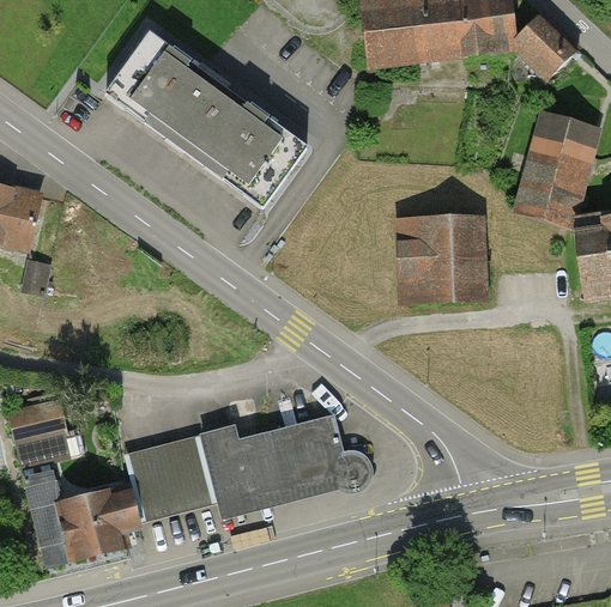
[(422,25),(418,0),(371,0),(360,1),(367,60),(416,55),(412,26),(422,25)]
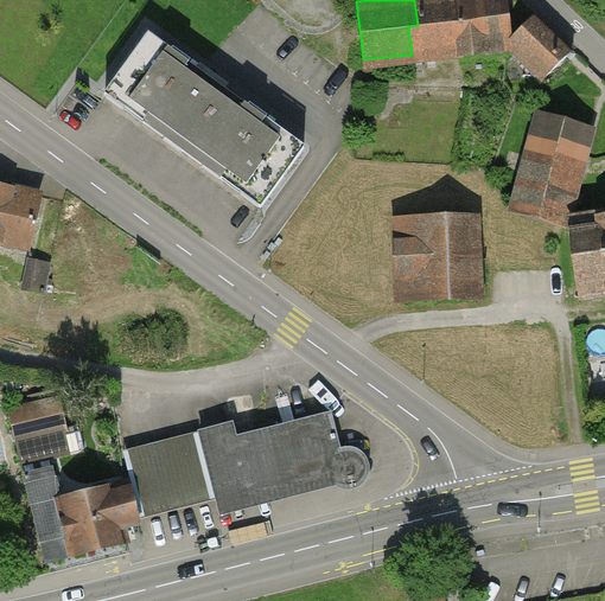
[(414,0),(418,25),(408,26),(412,55),(459,49),(453,0),(414,0)]
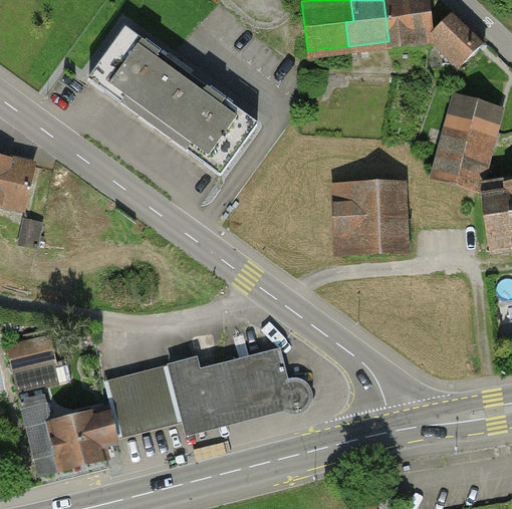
[(384,0),(389,41),(426,37),(422,0),(384,0)]
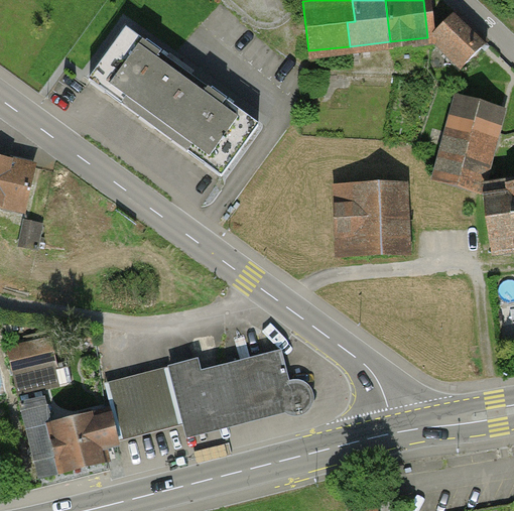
[(485,38),(457,10),(431,36),(460,65),(485,38)]
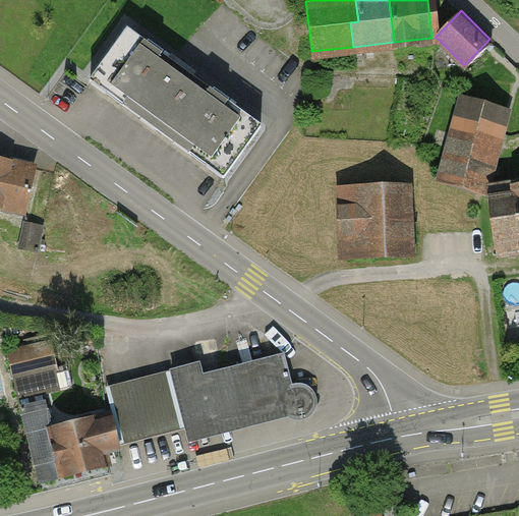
[(192,75),(126,26),(90,77),(156,125),(192,75)]
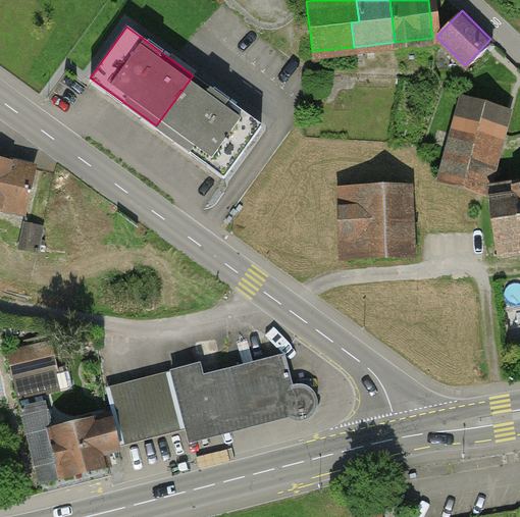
[(260,123),(193,75),(156,125),(222,174),(260,123)]
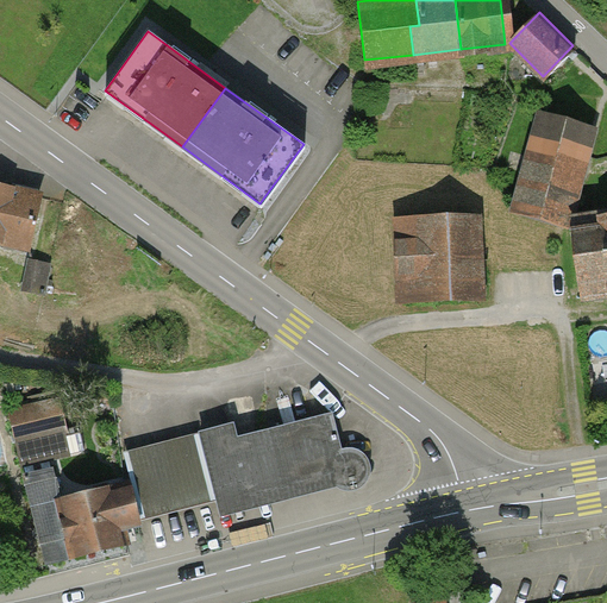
[(561,223),(589,125),(540,111),(512,208),(561,223)]
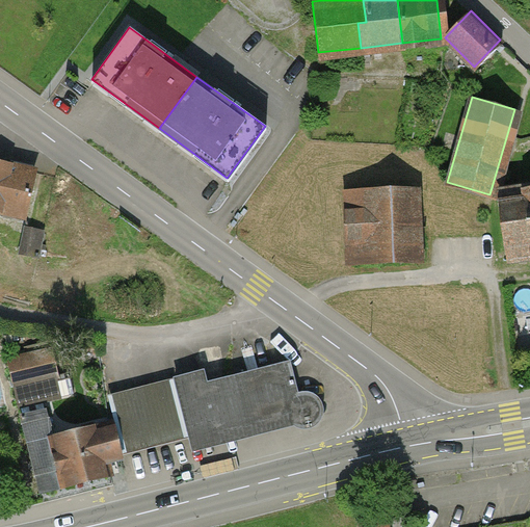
[(33,168),(0,160),(0,207),(24,213),(33,168)]
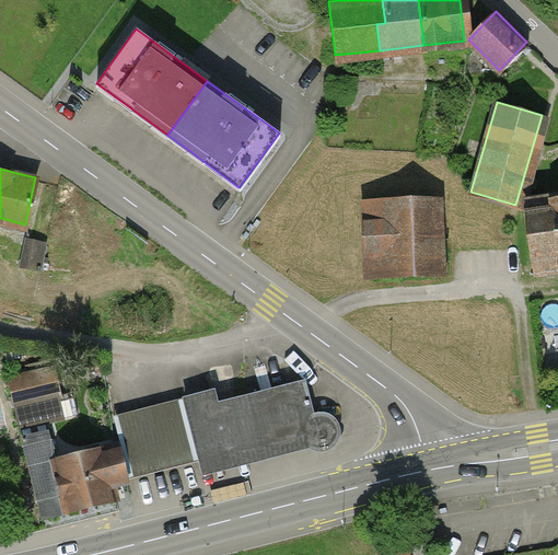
[(436,195),(360,198),(363,273),(439,269),(436,195)]
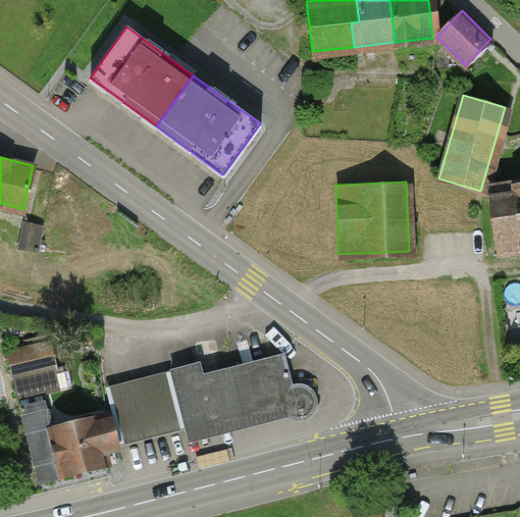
[(519,187),(489,192),(499,251),(519,247),(519,187)]
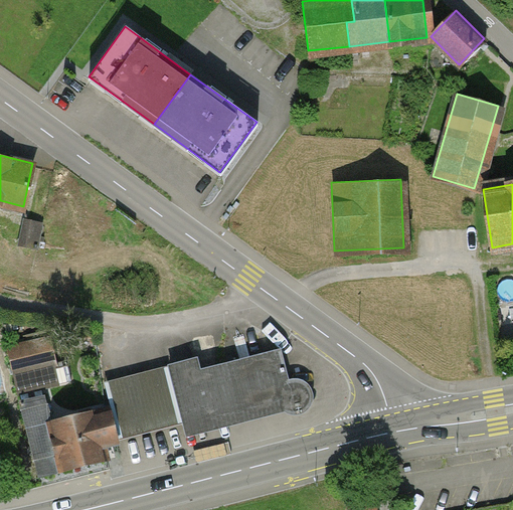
[(41,220),(23,216),(17,241),(35,245),(41,220)]
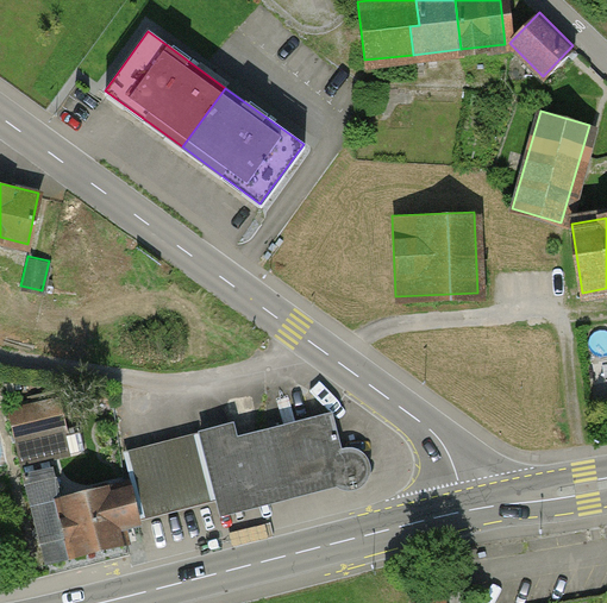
[(10,408),(20,459),(48,453),(43,431),(64,426),(57,397),(10,408)]
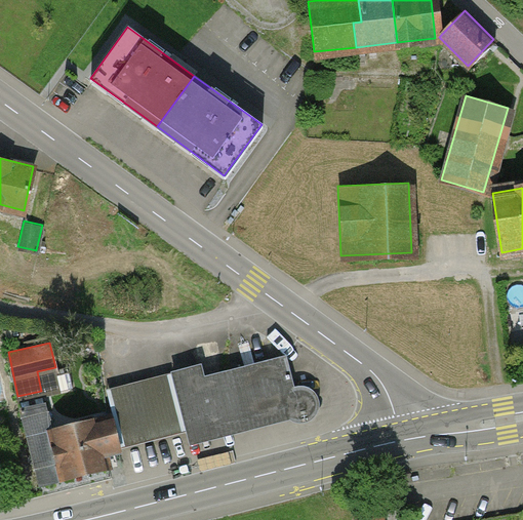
[(199,363),(171,369),(186,427),(295,399),(284,354),(202,375),(199,363)]
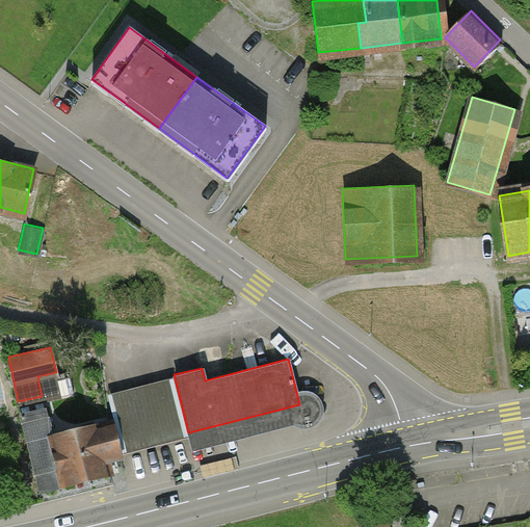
[(186,433),(170,375),(107,393),(122,451),(186,433)]
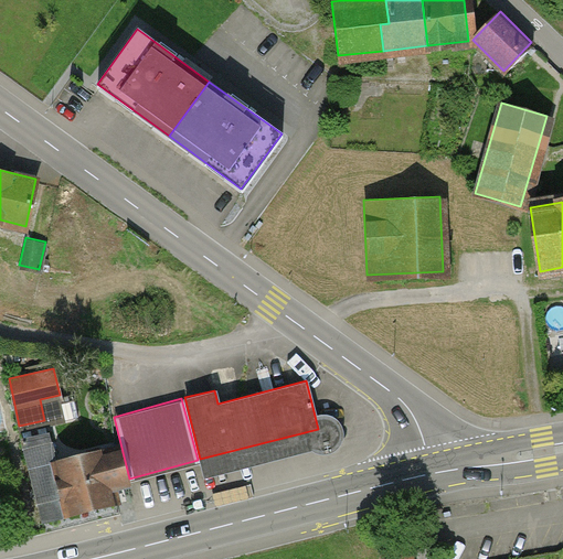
[(22,437),(42,518),(117,500),(114,486),(128,483),(118,445),(54,460),(48,431),(22,437)]
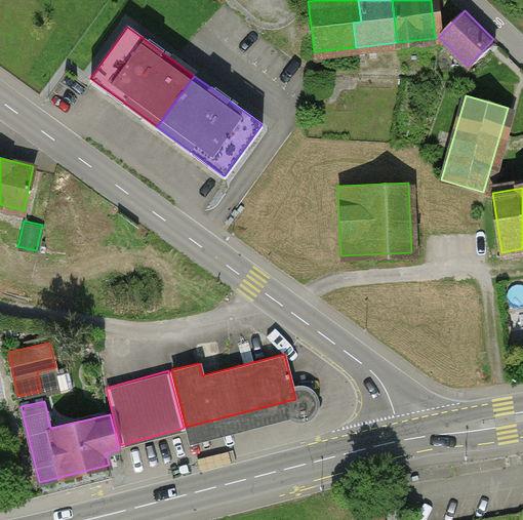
[(380,519),(378,502),(353,506),(355,519),(380,519)]
